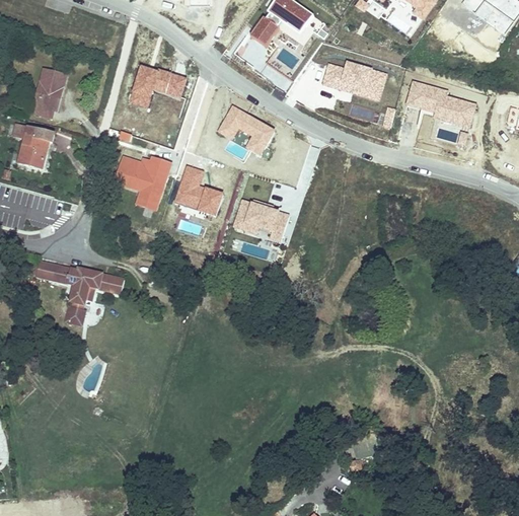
[(364,0),(361,4),(411,38),(435,0),(364,0)]
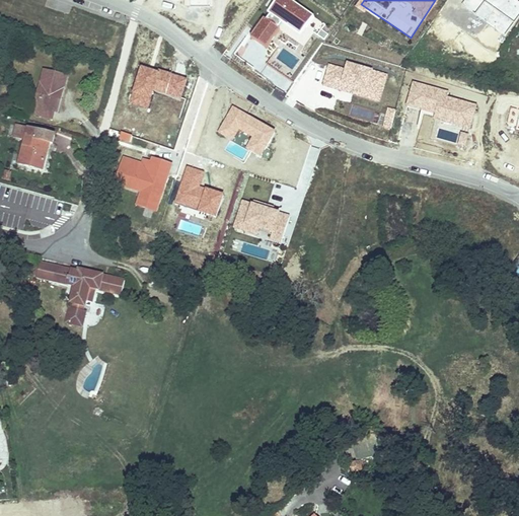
[(518,14),(516,12),(507,26),(516,32),(518,27),(518,14)]
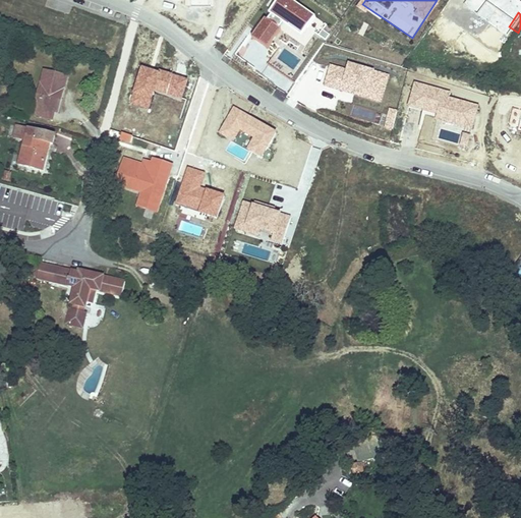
[(53,117),(55,109),(58,95),(61,96),(67,73),(44,67),(33,111),(53,117)]
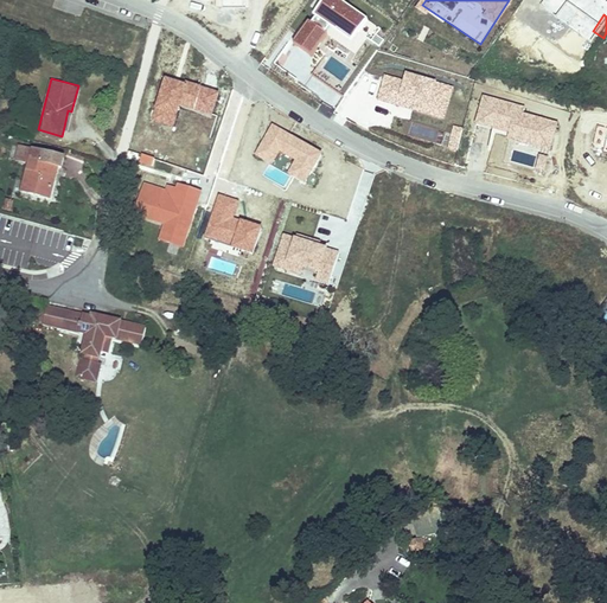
[(19,143),(17,156),(30,160),(21,187),(50,196),(58,164),(62,165),(64,154),(19,143)]
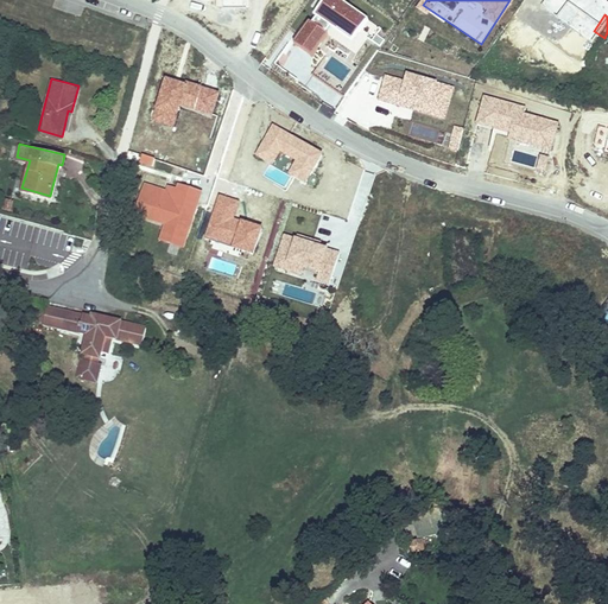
[(184,243),(198,189),(179,184),(177,191),(144,183),(138,207),(165,215),(163,224),(154,222),(153,226),(169,230),(166,239),(184,243)]
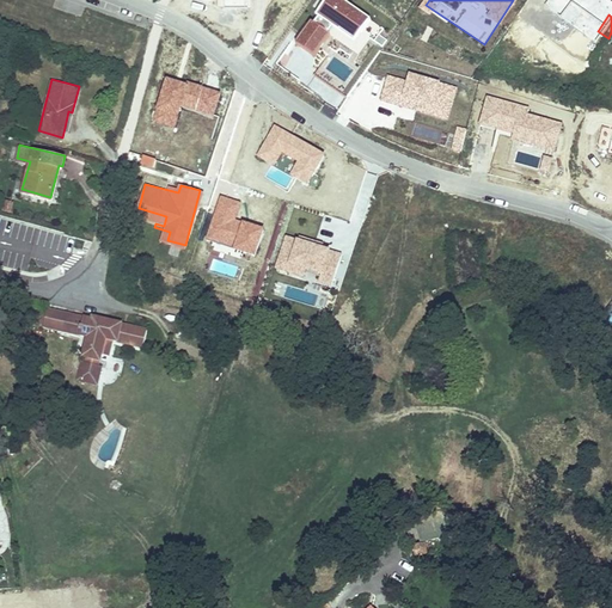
[(12,201),(5,198),(2,207),(10,209),(12,201)]
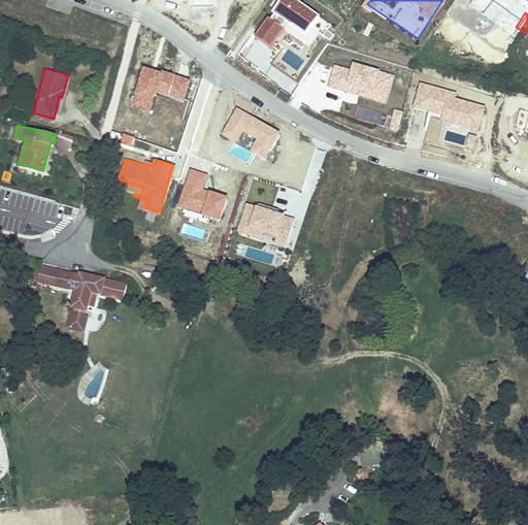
[(343,176),(336,179),(341,193),(349,190),(343,176)]
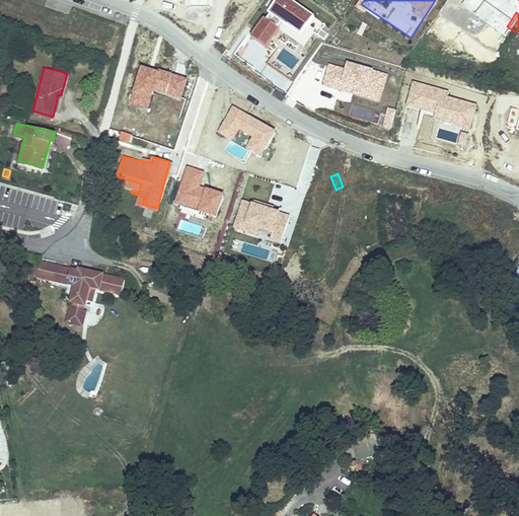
[(40,260),(36,274),(75,283),(73,292),(75,292),(73,300),(74,301),(73,305),(70,304),(67,319),(82,323),(86,308),(83,307),(84,303),(85,303),(86,298),(92,300),(95,286),(122,292),(125,278),(108,274),(107,278),(102,276),(103,273),(79,267),(78,269),(40,260)]
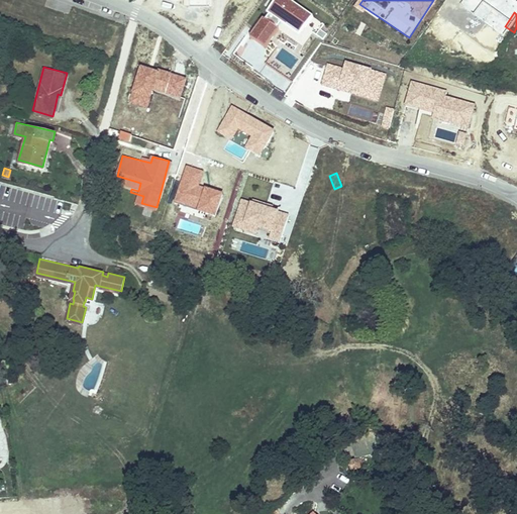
[(0,453),(9,452),(5,428),(0,428),(0,453)]
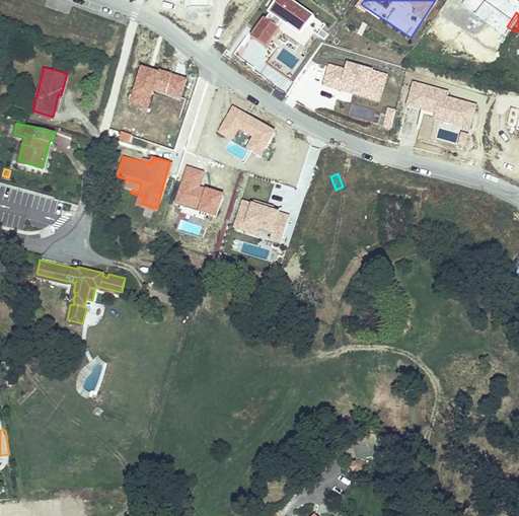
[(364,455),(361,456),(354,457),(355,465),(365,463),(364,455)]
